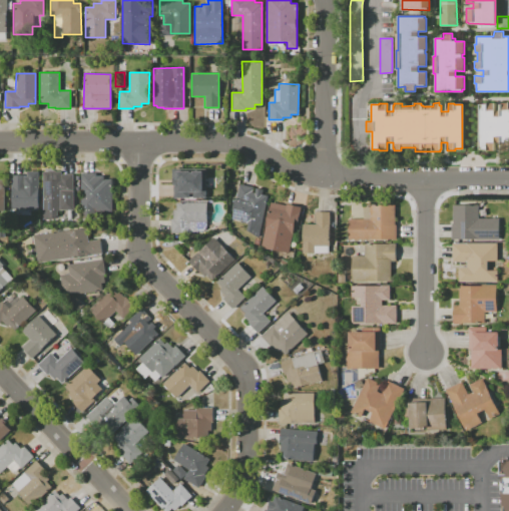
[(508,150),(502,150),(502,148),(500,148),(500,142),(495,142),(495,150),(487,150),(487,148),(479,148),(479,104),(487,104),(487,103),(494,103),(494,111),(500,111),(500,104),(502,104),(502,102),(508,102),(508,150)]
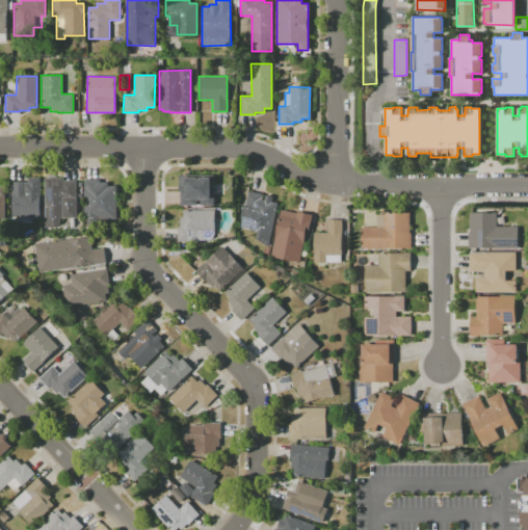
[(177,203),(177,188),(189,188),(189,175),(212,175),(212,184),(217,184),(217,201),(212,201),(212,203),(177,203)]
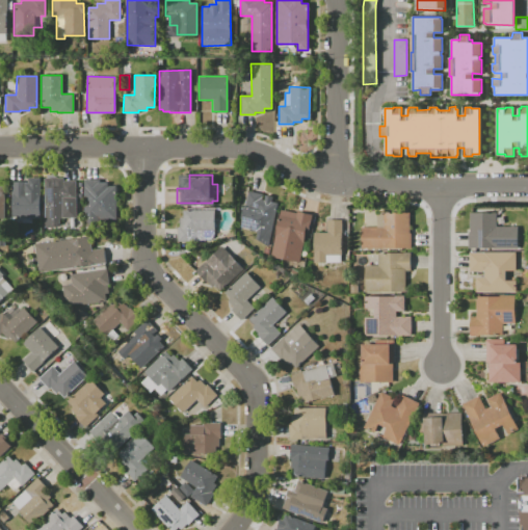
[(83,180),(99,180),(99,182),(107,182),(107,186),(115,186),(115,218),(98,219),(98,227),(84,227),(83,180)]
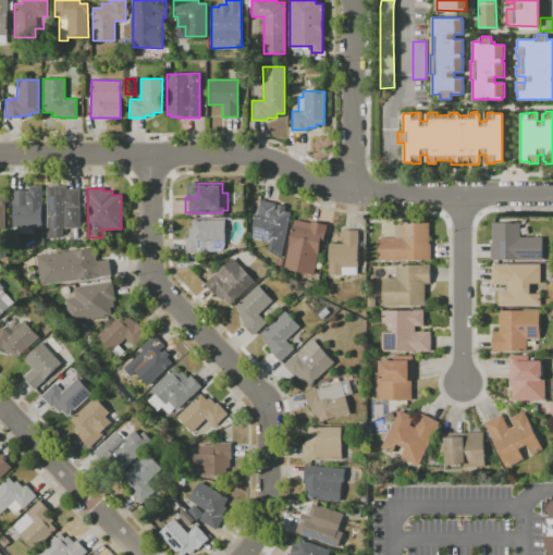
[(11,190),(27,190),(27,202),(40,202),(40,227),(11,227),(11,190)]
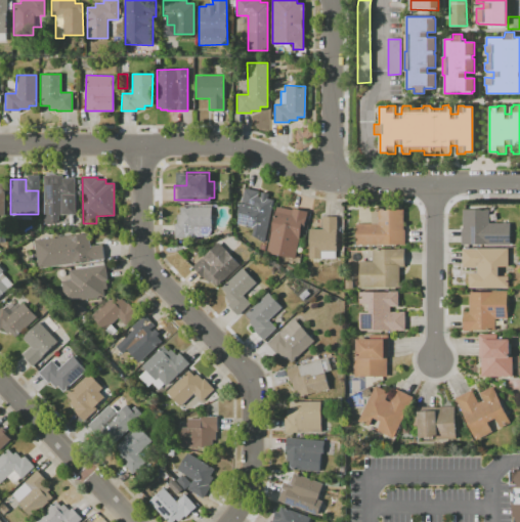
[(59,179),(74,179),(74,196),(63,196),(63,215),(43,215),(43,184),(51,184),(51,180),(59,180),(59,179)]
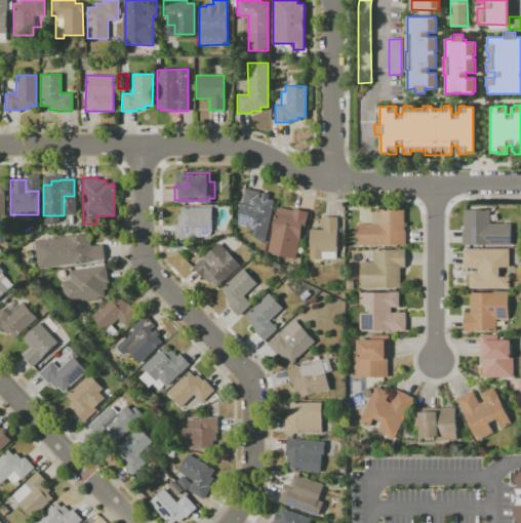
[(261,193),(268,194),(267,199),(274,200),(264,243),(252,236),(253,229),(251,228),(251,229),(245,227),(245,226),(237,224),(239,215),(237,215),(240,203),(241,203),(244,189),(258,192),(257,197),(259,198),(261,193)]
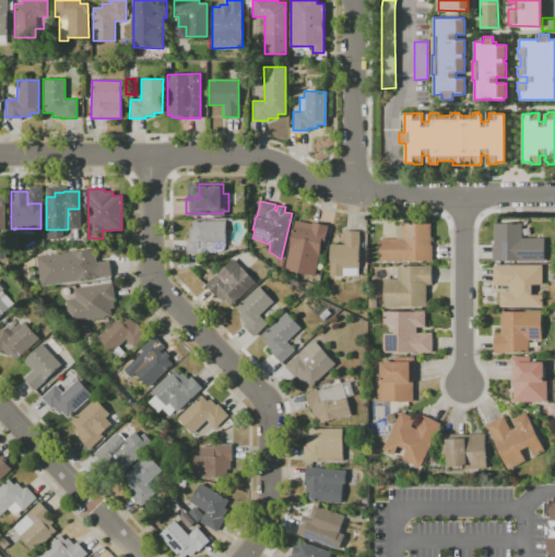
[(186,253),(186,238),(188,238),(188,229),(191,229),(191,221),(225,222),(225,246),(223,250),(220,251),(205,253),(186,253)]
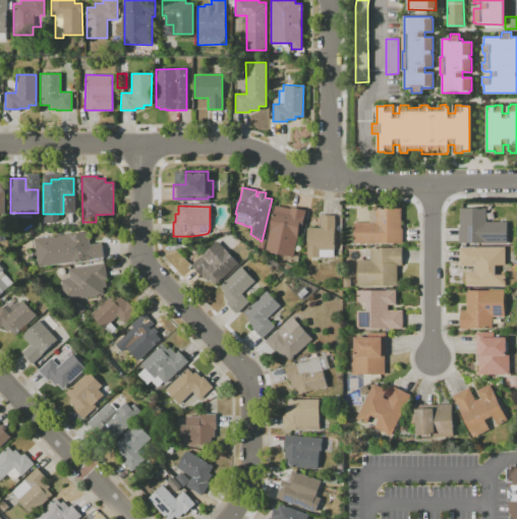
[(290,208),(304,211),(301,229),(302,229),(296,257),(295,257),(295,261),(264,254),(265,251),(264,251),(274,206),(289,209),(290,208)]
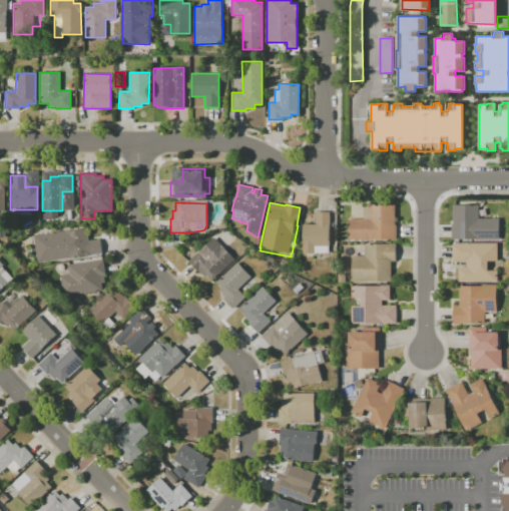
[(396,224),(396,239),(348,239),(348,218),(363,218),(363,206),(369,206),(369,205),(394,204),(394,224),(396,224)]
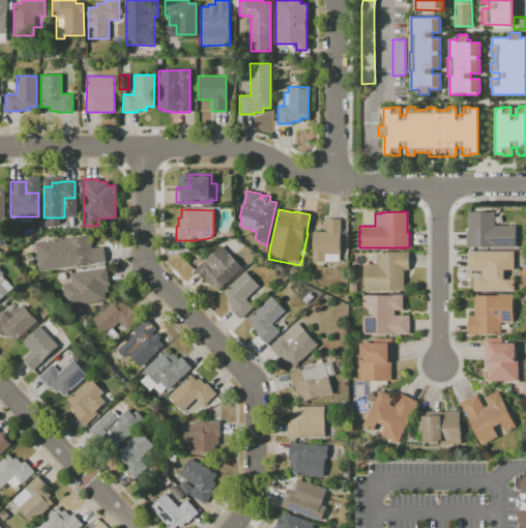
[(466,247),(466,232),(468,232),(467,212),(494,212),(494,226),(516,226),(516,247),(466,247)]
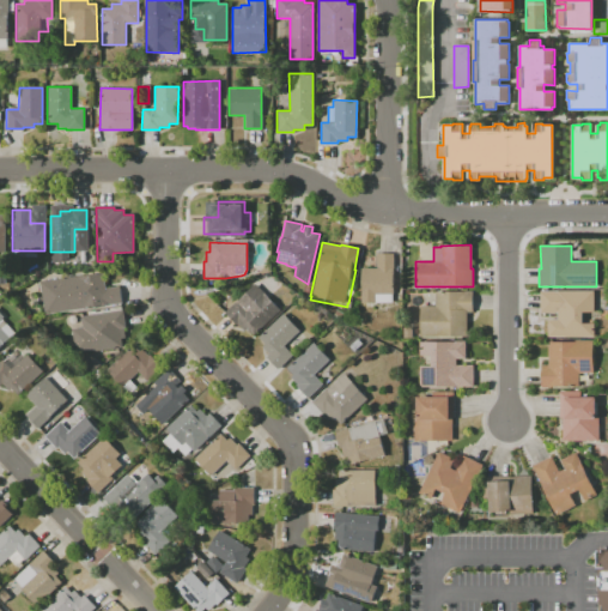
[(376,254),(393,254),(393,294),(391,294),(391,302),(360,302),(360,268),(376,268),(376,254)]
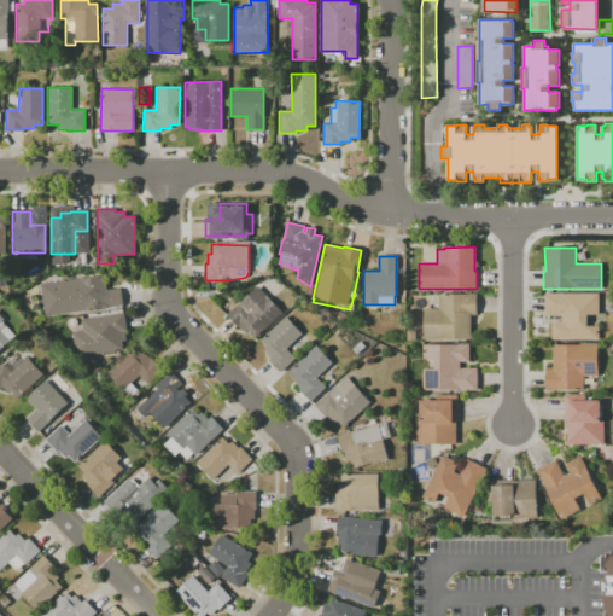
[(120,288),(122,306),(44,317),(39,284),(103,274),(105,290),(120,288)]
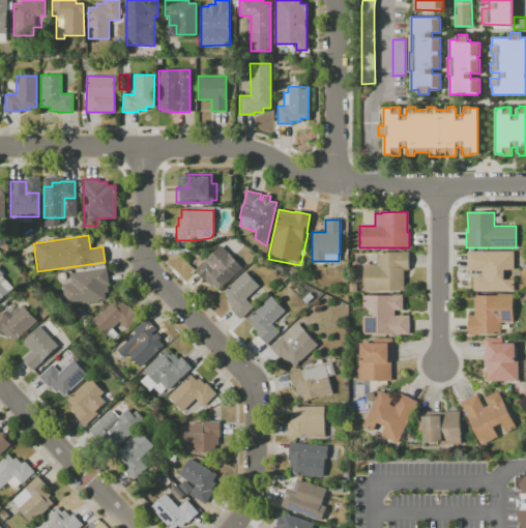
[(221,245),(242,267),(218,289),(213,284),(211,286),(205,280),(204,281),(194,270),(221,245)]
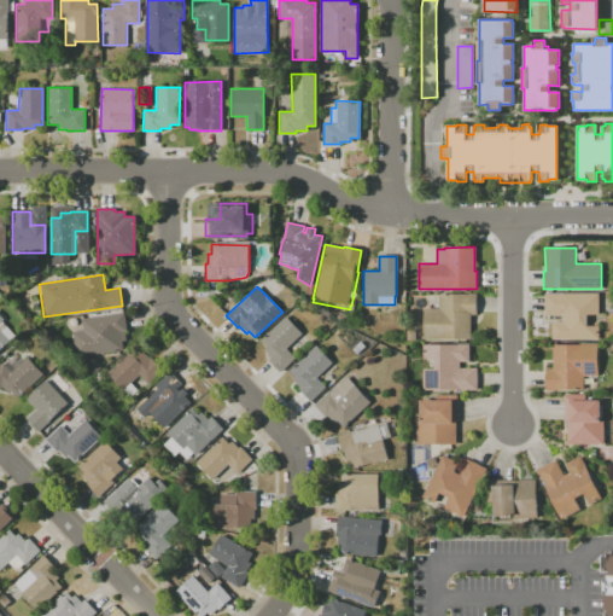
[(476,294),(476,314),(471,314),(470,340),(424,340),(424,308),(438,308),(438,294),(476,294)]
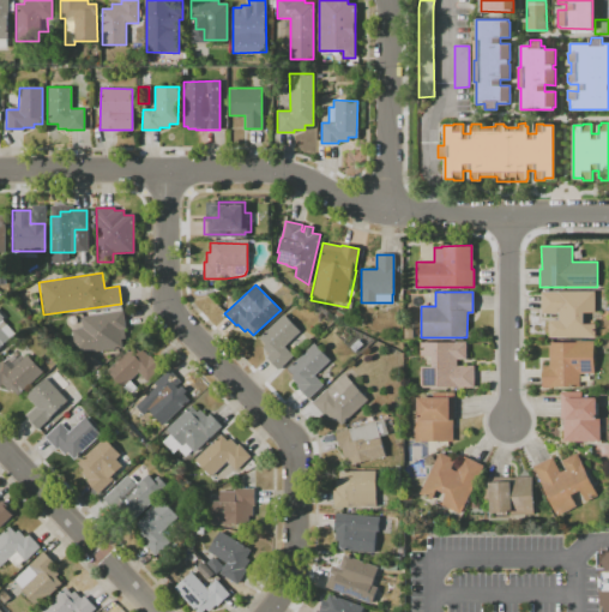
[(548,337),(548,321),(558,321),(558,313),(541,313),(541,292),(595,292),(595,313),(583,313),(583,324),(595,324),(595,337),(548,337)]
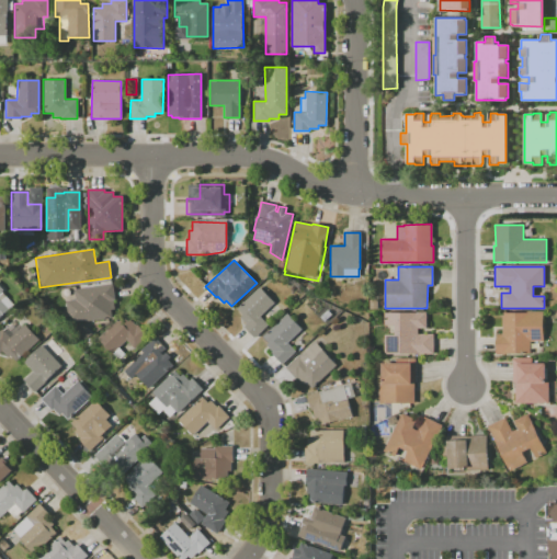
[(112,284),(114,299),(112,299),(113,309),(110,309),(111,318),(67,323),(64,301),(75,299),(72,289),(112,284)]
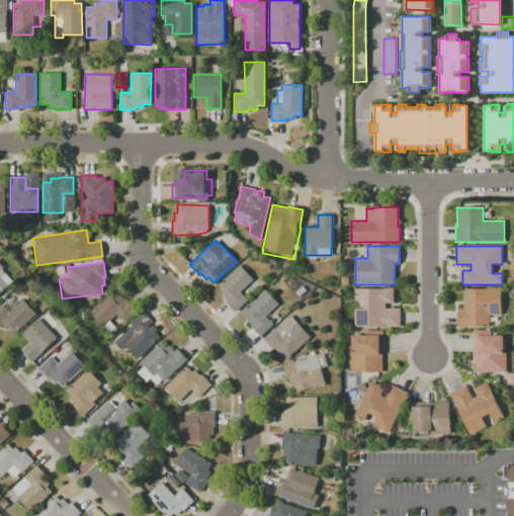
[(0,264),(3,267),(1,269),(12,281),(0,291),(0,264)]
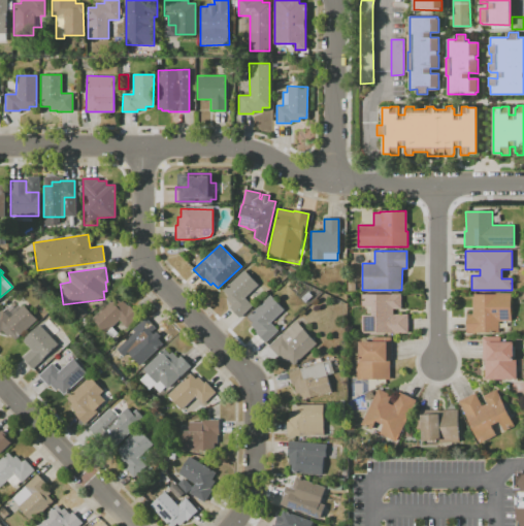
[(244,270),(258,285),(243,297),(252,305),(238,318),(229,307),(231,304),(225,298),(227,296),(223,291),(244,270)]
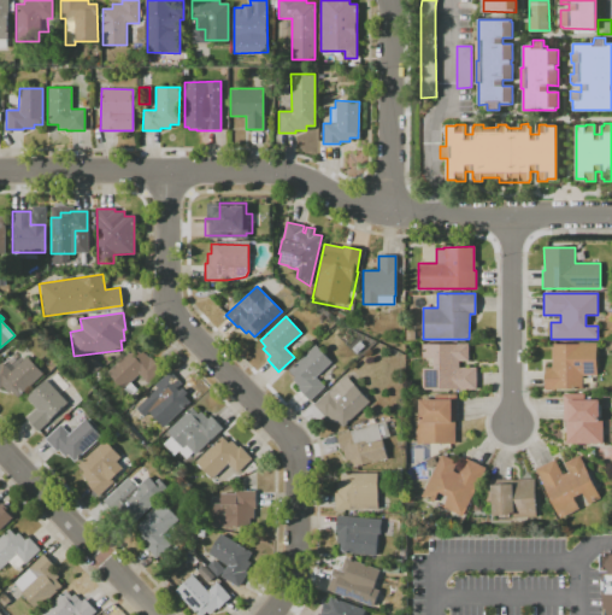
[(413,340),(405,340),(405,329),(415,329),(413,340)]
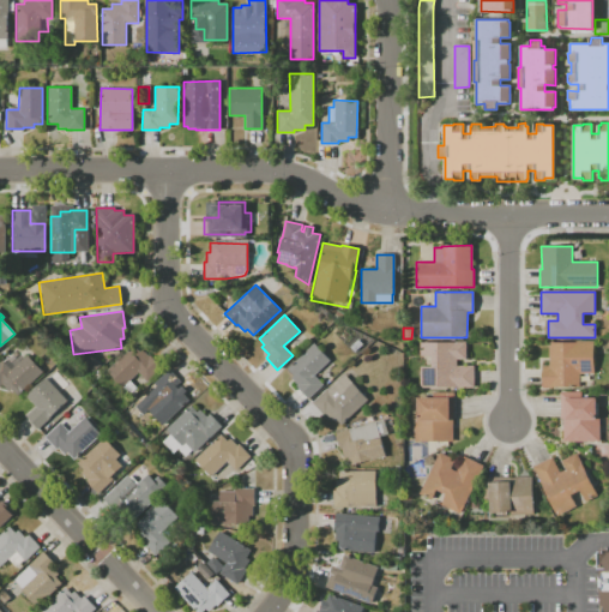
[(542,388),(542,366),(549,366),(549,342),(576,342),(576,341),(594,341),(594,373),(579,373),(579,388),(552,388),(542,388)]
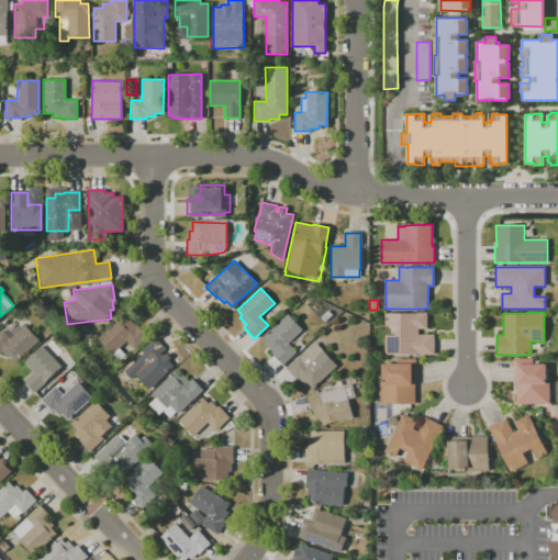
[(427,313),(427,328),(417,328),(417,335),(434,335),(434,355),(384,355),(384,335),(395,335),(395,325),(384,325),(384,313),(427,313)]
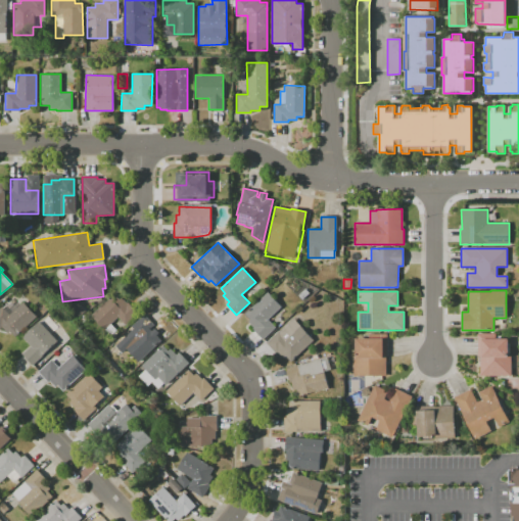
[(268,292),(281,306),(268,319),(275,327),(262,339),(251,328),(252,327),(247,321),(249,319),(244,313),(268,292)]
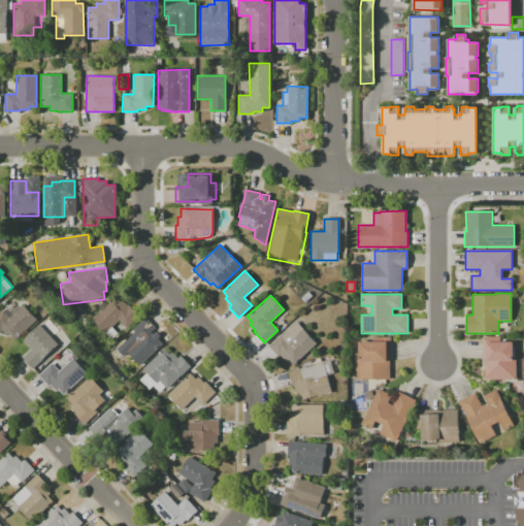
[(138,317),(126,328),(118,320),(110,327),(118,334),(111,339),(104,333),(90,318),(112,297),(118,302),(121,299),(127,306),(128,305),(138,317)]
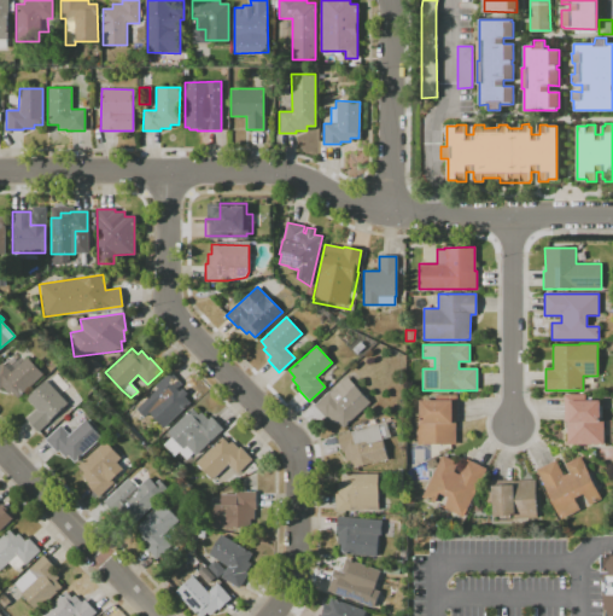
[(25,356),(42,375),(17,397),(11,391),(7,394),(1,387),(0,388),(0,364),(1,362),(10,372),(25,356)]
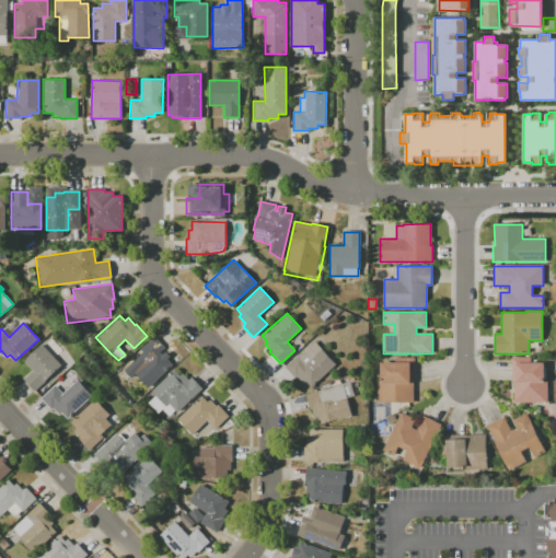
[(154,337),(164,348),(162,349),(169,356),(166,359),(172,364),(148,387),(132,372),(148,358),(139,350),(153,336),(154,337)]
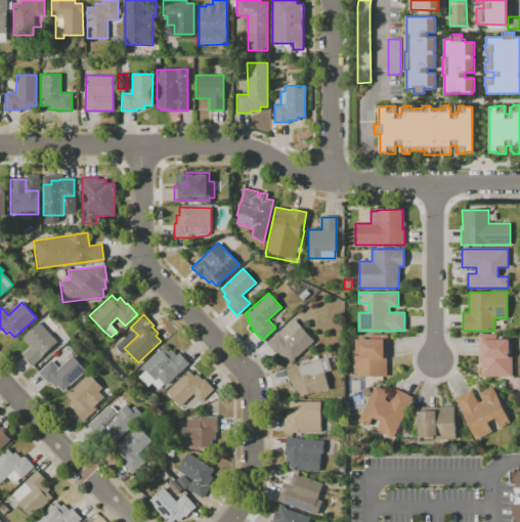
[(294,319),(314,341),(291,362),(278,349),(275,352),(266,343),(279,331),(280,332),(294,319)]
